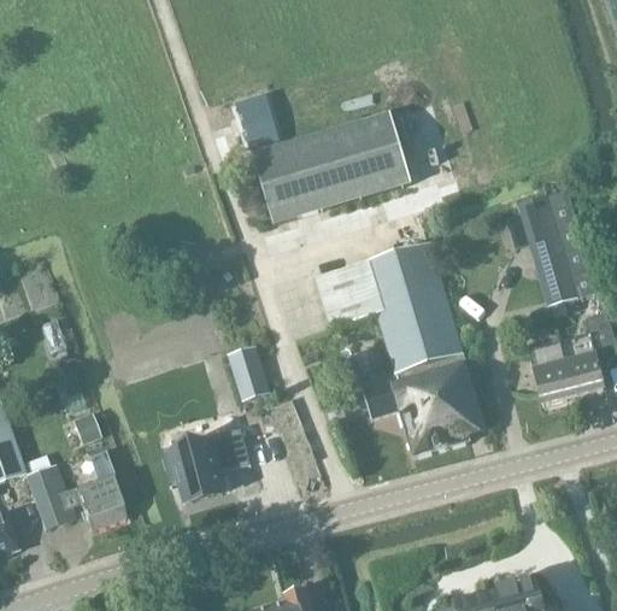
[(250,147),(278,139),(265,94),(238,103),(250,147)]
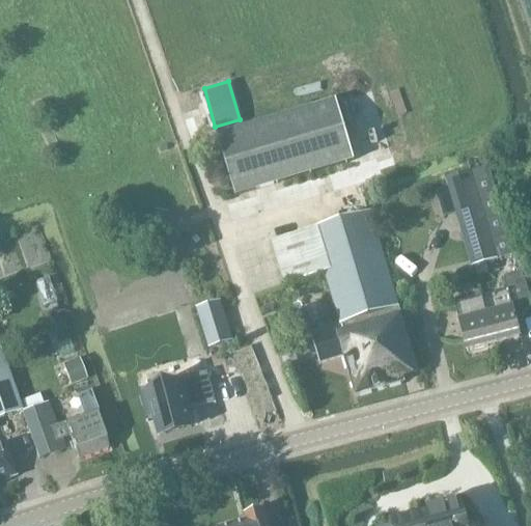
[(355,156),(337,97),(218,132),(235,192),(355,156)]
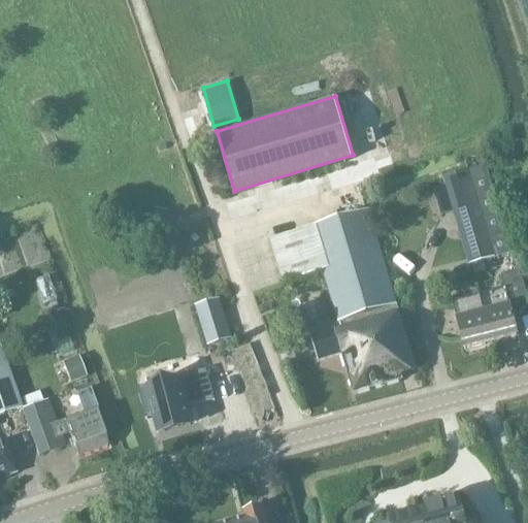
[(485,161),(440,173),(465,260),(510,248),(485,161)]
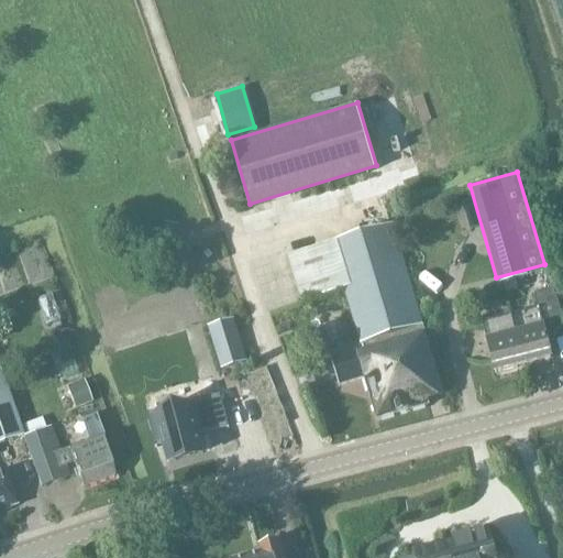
[(287,251),(301,298),(343,286),(360,343),(329,352),(338,384),(364,376),(376,418),(428,403),(426,396),(443,391),(393,220),(287,251)]
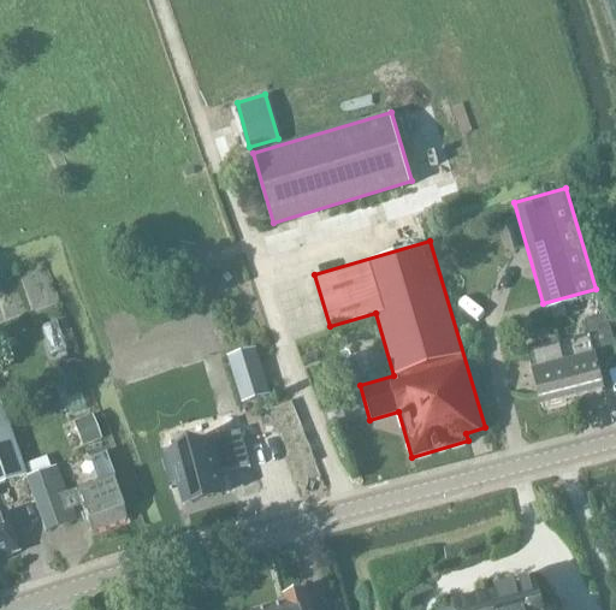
[(586,332),(558,339),(572,395),(602,388),(592,349),(611,345),(603,311),(581,315),(586,332)]
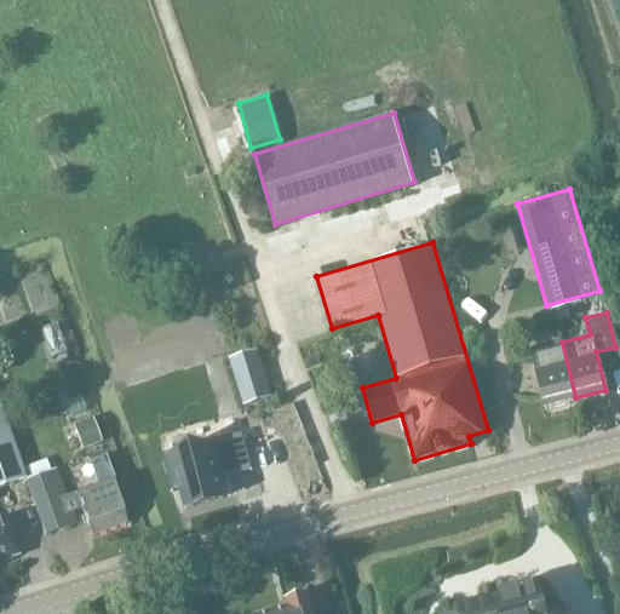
[(56,320),(40,325),(50,354),(65,348),(56,320)]
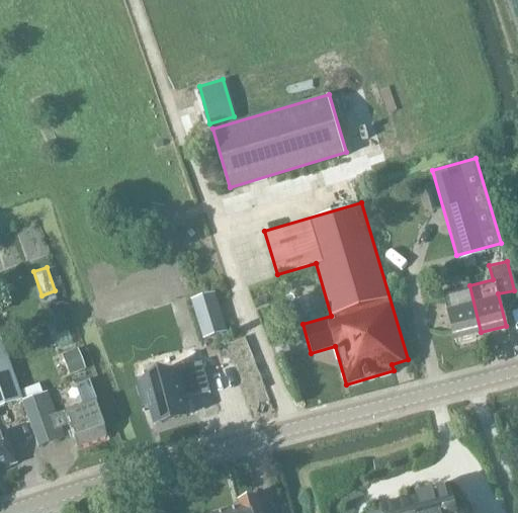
[(455,338),(481,332),(469,285),(444,291),(455,338)]
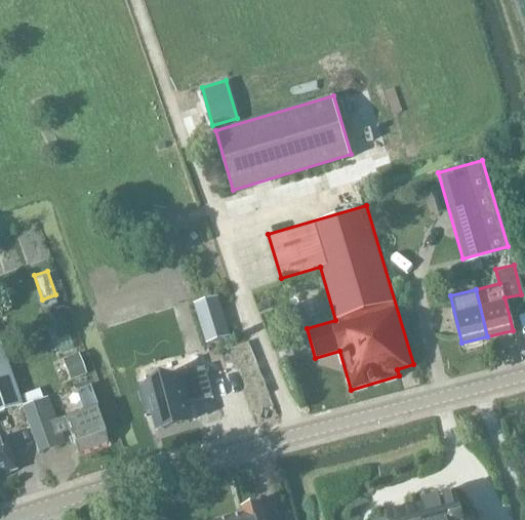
[(216,293),(194,301),(206,341),(228,334),(216,293)]
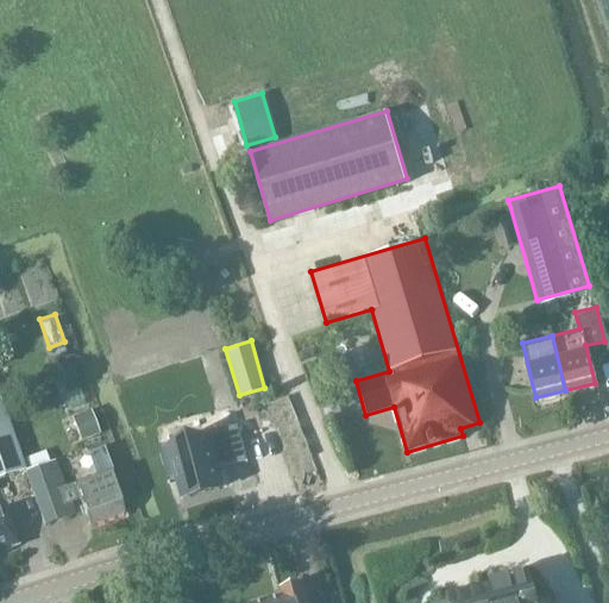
[(1,399),(0,397),(0,475),(25,466),(1,399)]
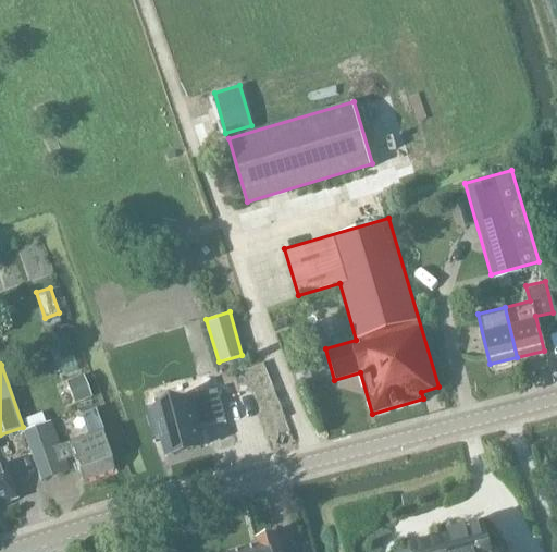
[(74,400),(90,393),(83,372),(66,379),(74,400)]
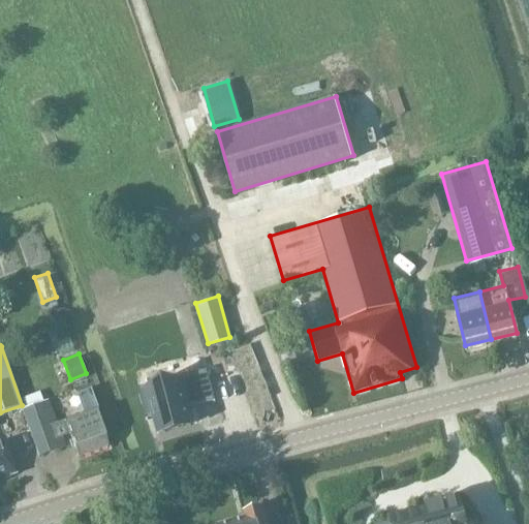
[(137,384),(146,417),(148,415),(147,412),(154,410),(155,413),(159,429),(191,421),(187,405),(186,403),(213,396),(214,398),(215,398),(207,366),(205,367),(206,369),(141,387),(139,384),(137,384)]
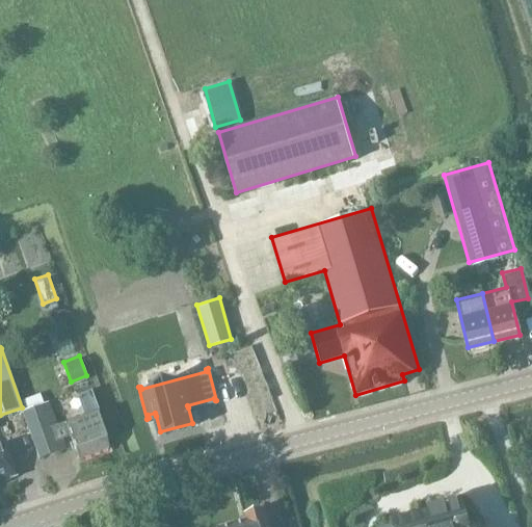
[(84,414),(97,409),(89,389),(77,394),(84,414)]
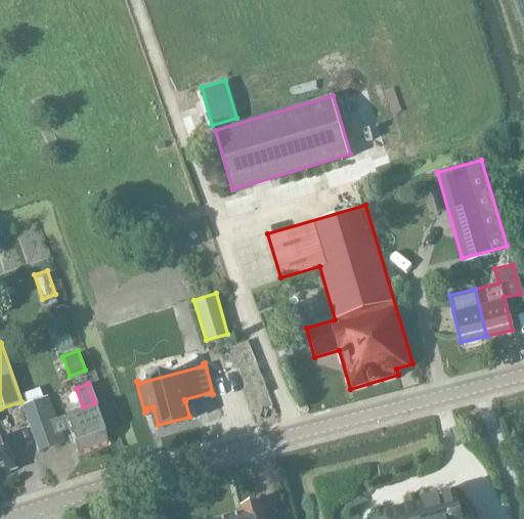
[(48,393),(22,402),(39,449),(64,440),(60,430),(56,417),(48,393)]
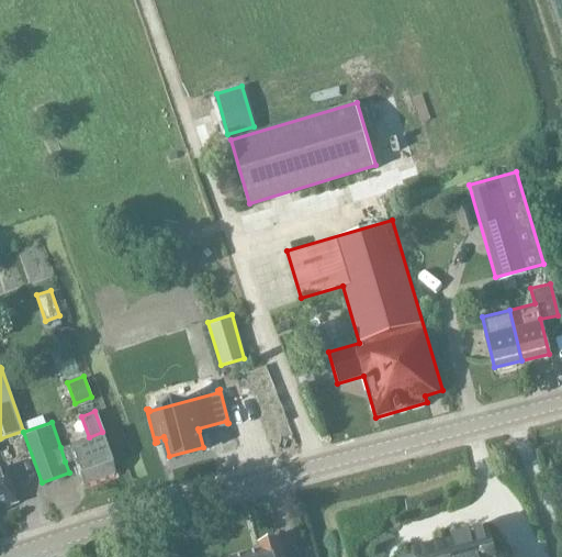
[(68,444),(60,447),(65,461),(74,458),(83,482),(112,471),(105,453),(110,450),(102,432),(68,444)]
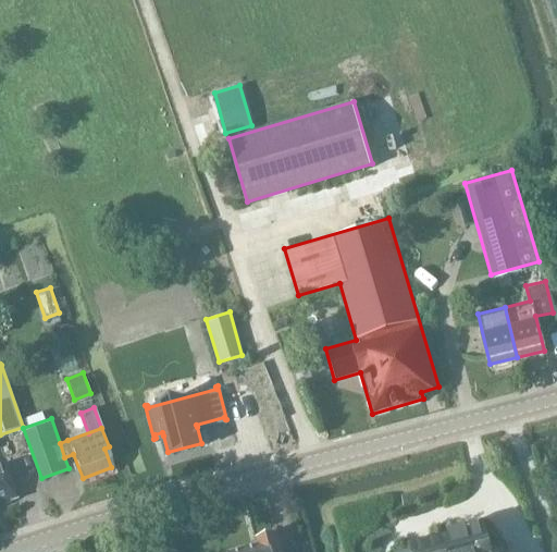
[(0,501),(14,497),(3,465),(0,465),(0,501)]
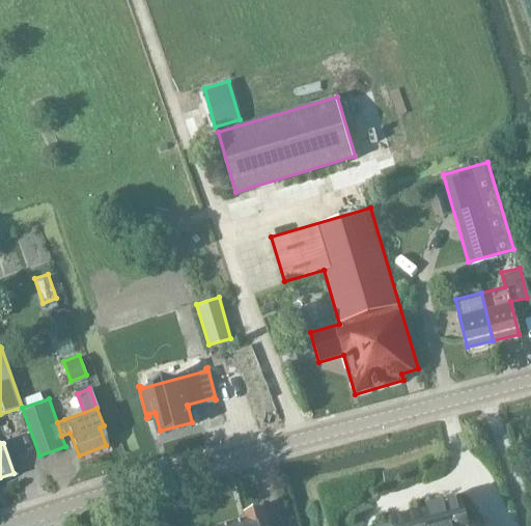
[(460,499),(391,517),(393,525),(479,525),(478,520),(467,522),(460,499)]
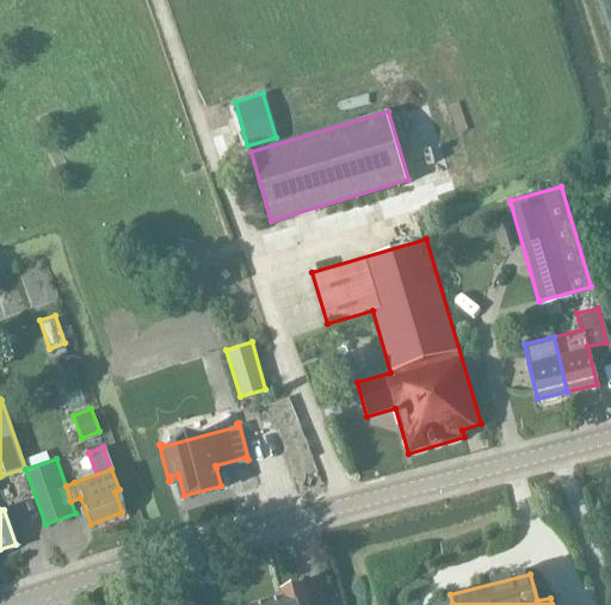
[(285,588),(282,590),(283,594),(284,594),(287,604),(310,604),(306,584),(302,584),(298,581),(287,584),(285,588)]
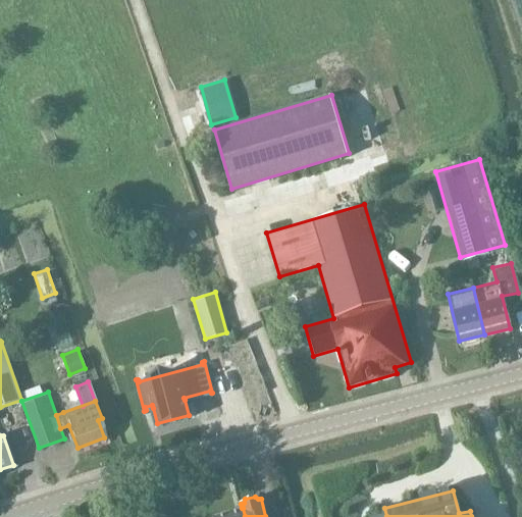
[(239,509),(215,515),(215,516),(245,516),(243,508),(242,508),(239,509)]
